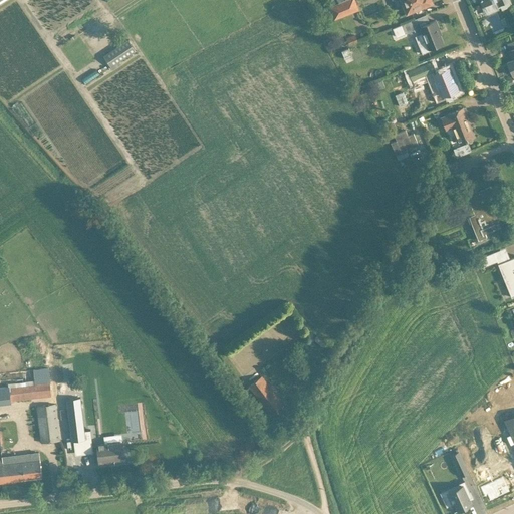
[(344,0),(337,3),(342,15),(358,9),(354,0),(344,0)]
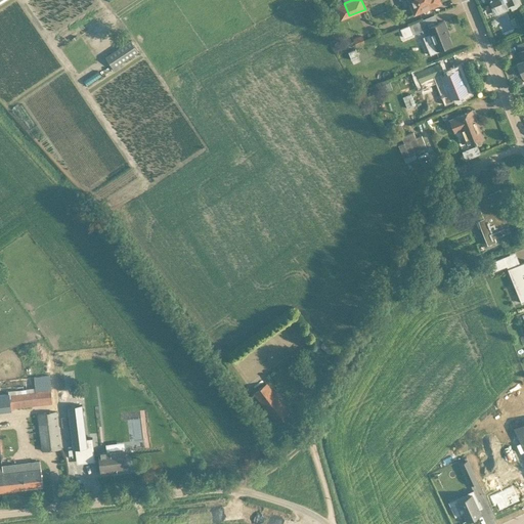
[(402,0),(404,4),(410,2),(415,12),(422,9),(428,7),(428,6),(430,6),(440,2),(439,0),(402,0)]
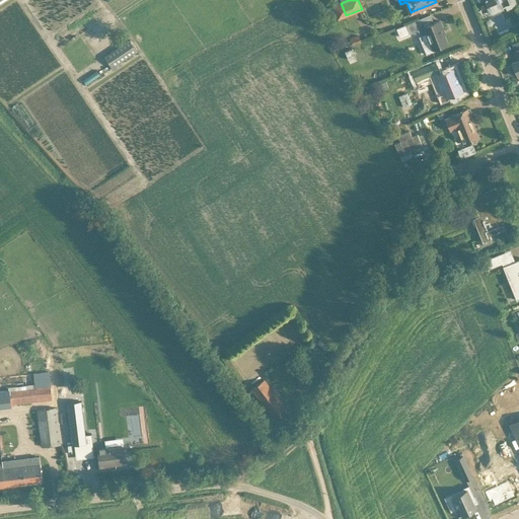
[(484,0),(484,1),(486,0),(488,4),(489,7),(488,7),(489,10),(490,9),(491,13),(503,8),(500,1),(502,0),(504,5),(514,1),(513,0),(484,0)]
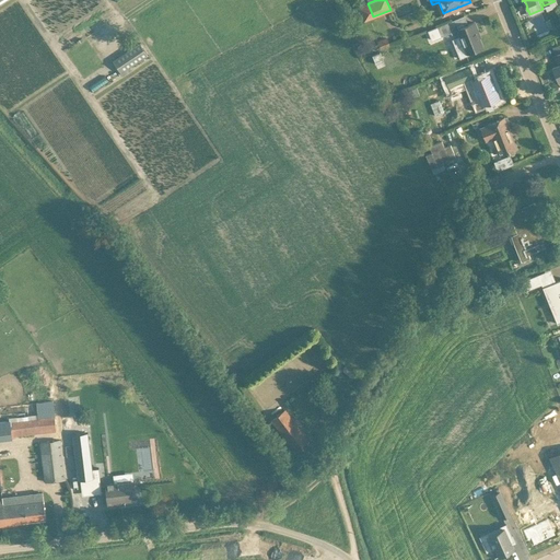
[(436,26),(428,31),(432,39),(441,36),(451,32),(453,38),(459,36),(463,44),(455,47),(459,58),(469,55),(468,53),(473,51),(482,47),(479,37),(480,37),(479,34),(474,22),(457,28),(454,20),(444,24),(436,26)]
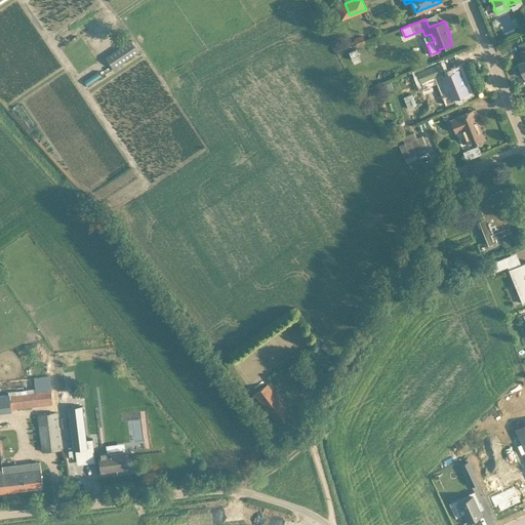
[(354,40),(357,46),(366,42),(363,36),(354,40)]
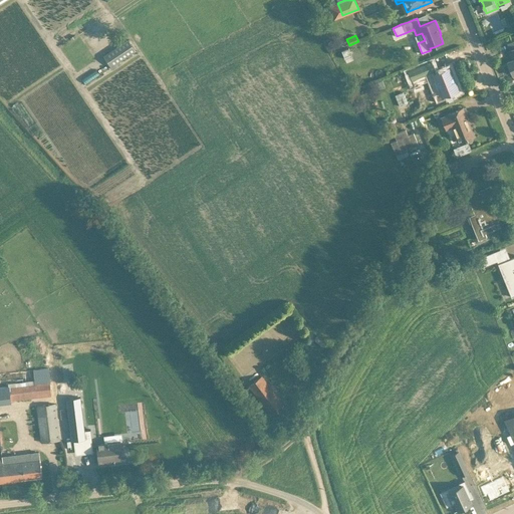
[(129,39),(103,56),(112,70),(121,64),(119,61),(136,50),(129,39)]
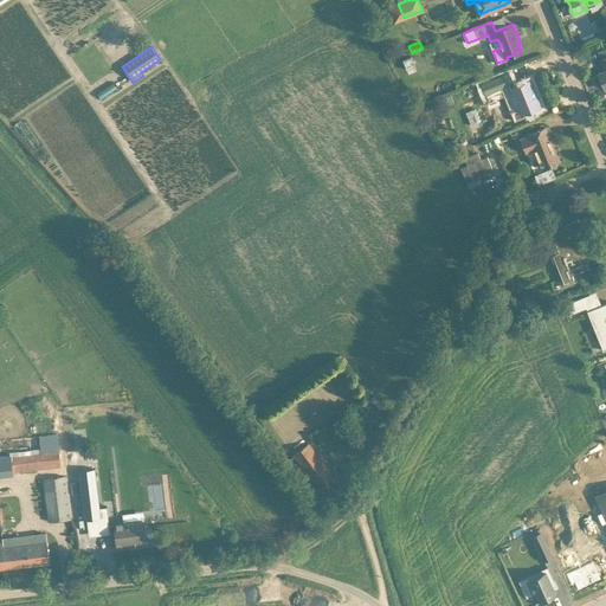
[(411,57),(403,60),(406,70),(416,66),(411,57)]
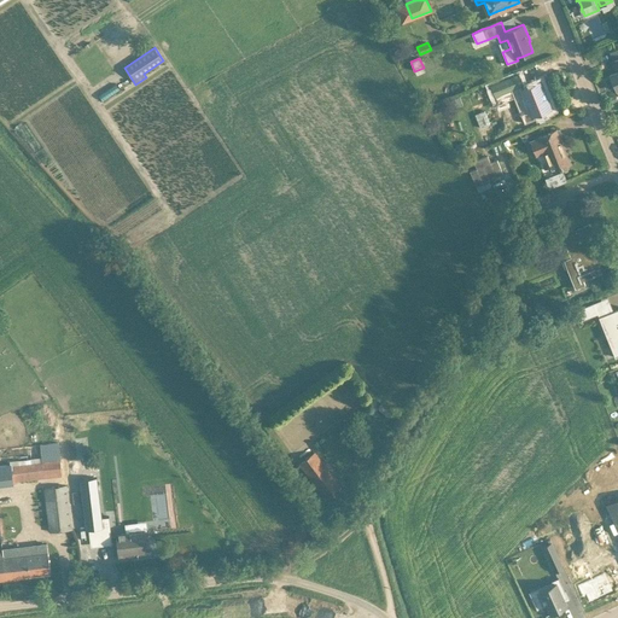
[(520,86),(511,89),(514,99),(524,95),(532,116),(540,114),(551,109),(551,108),(549,109),(546,99),(547,98),(540,81),(522,88),(520,86)]
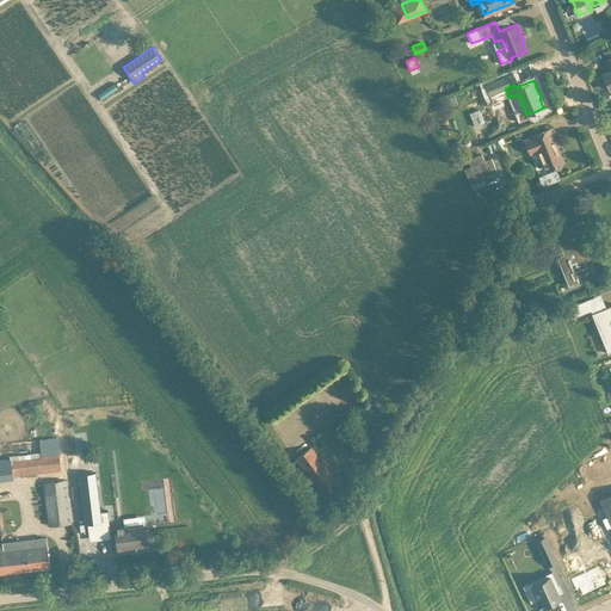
[(550,128),(538,133),(532,135),(532,136),(524,140),(530,153),(538,150),(545,170),(563,162),(550,128)]
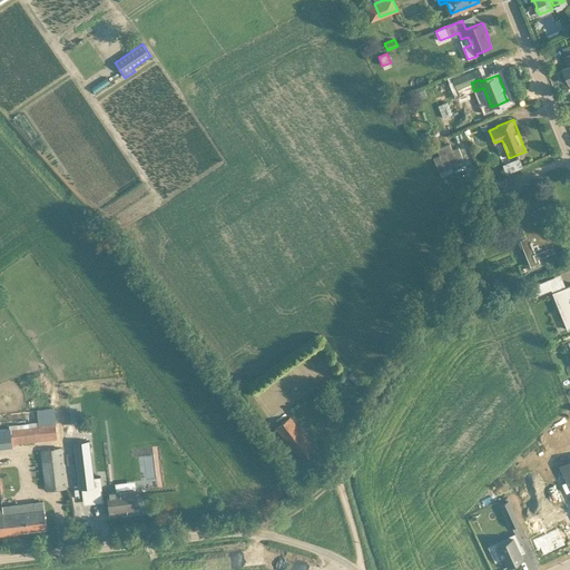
[(433,154),(439,166),(463,156),(459,144),(452,146),(450,139),(436,145),(440,150),(433,154)]
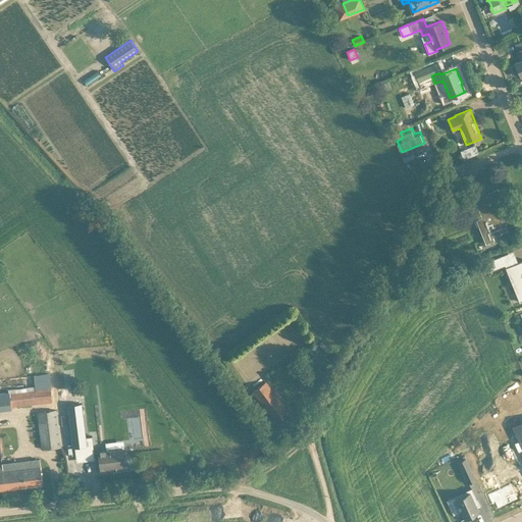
[(478,153),(475,146),(468,149),(470,156),(478,153)]
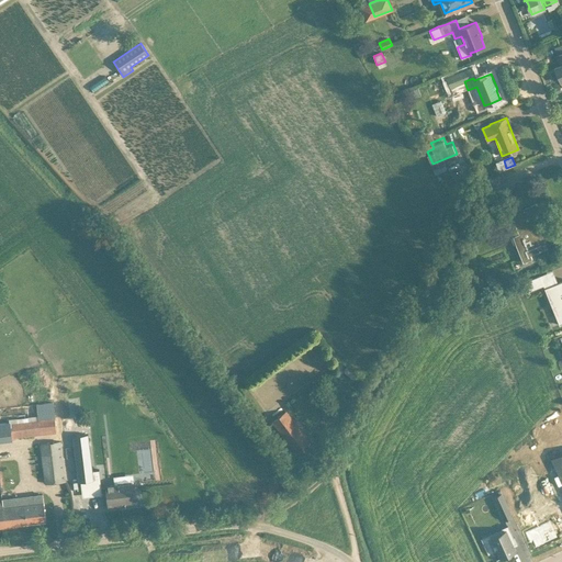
[(536,203),(526,208),(510,213),(519,234),(513,236),(523,263),(532,259),(530,255),(547,248),(541,234),(543,234),(538,221),(542,220),(536,203)]
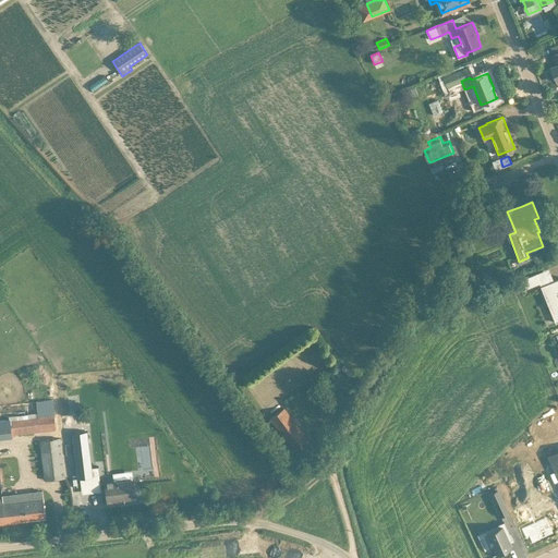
[(476,211),(465,229),(475,234),(486,218),(476,211)]
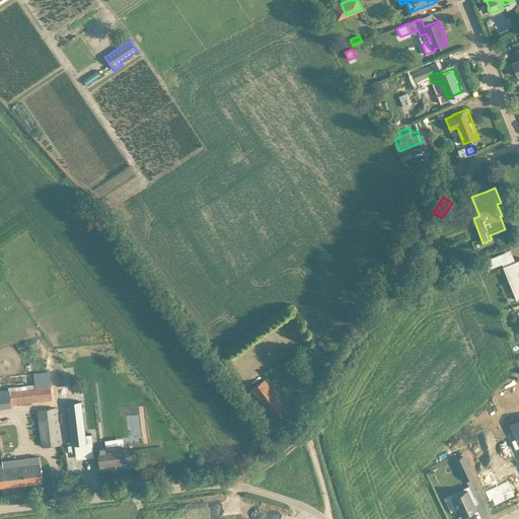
[(489,269),(502,264),(499,254),(486,260),(489,269)]
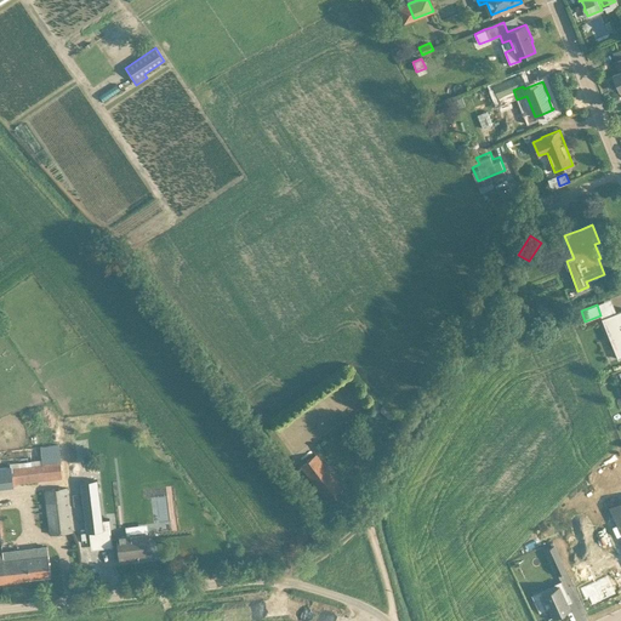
[(620,311),(602,319),(617,359),(620,357),(620,311)]
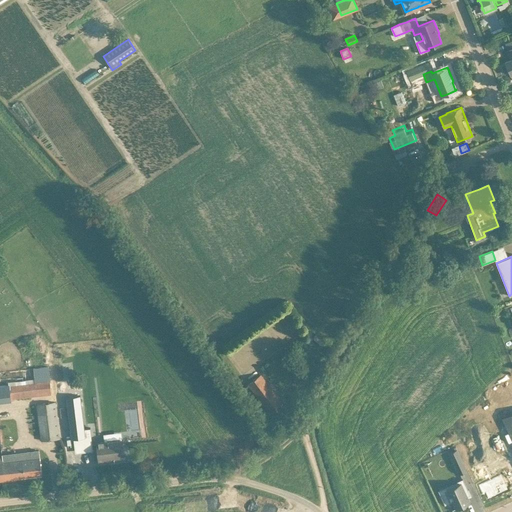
[(9,385),(0,386),(0,401),(11,401),(10,399),(51,394),(48,367),(34,368),(35,380),(9,383),(9,385)]
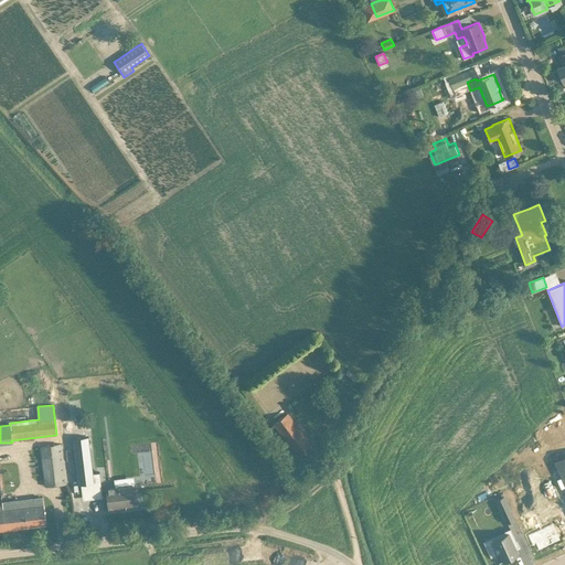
[(274,424),(296,452),(302,462),(316,452),(288,414),(274,424)]
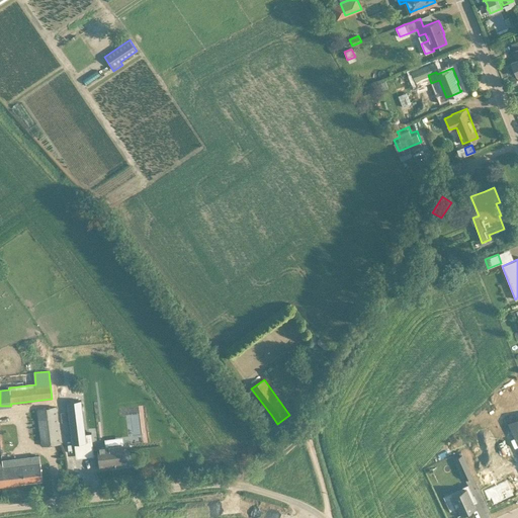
[(80,400),(67,402),(72,444),(85,443),(80,400)]
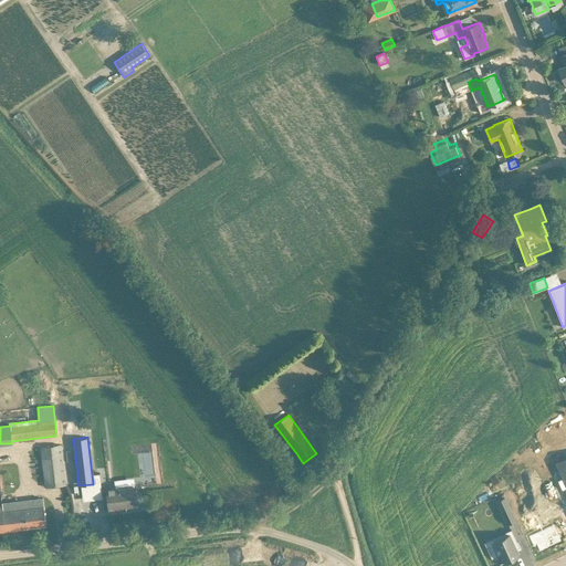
[(61,444),(40,448),(45,486),(65,484),(61,444)]
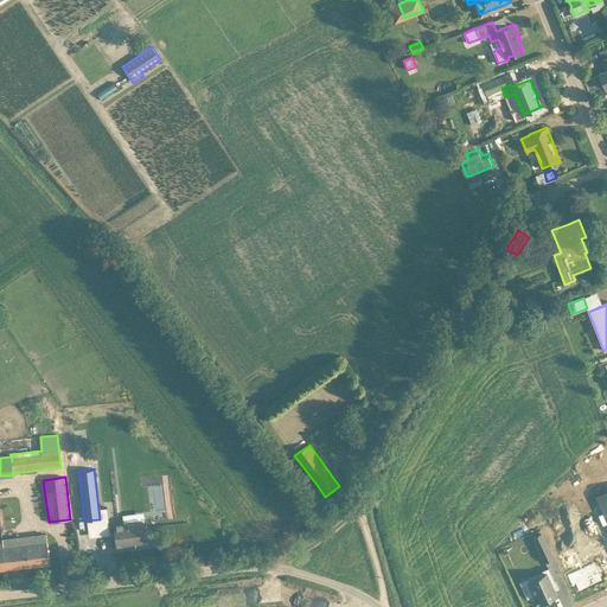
[(115,525),(116,536),(117,548),(129,547),(129,544),(147,542),(145,522),(115,525)]
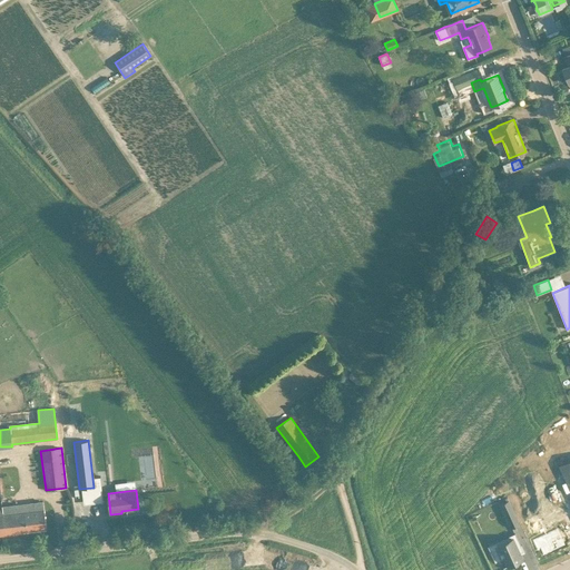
[(509,500),(500,503),(511,528),(520,524),(509,500)]
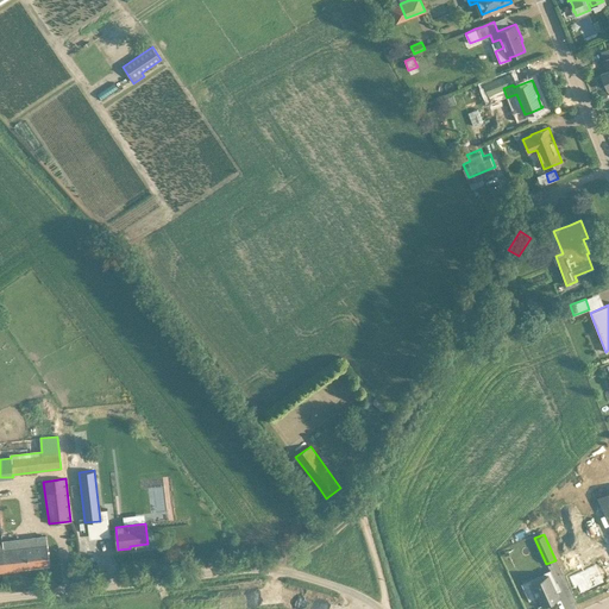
[(33,546),(2,550),(5,571),(50,565),(49,553),(46,535),(32,538),(33,546)]
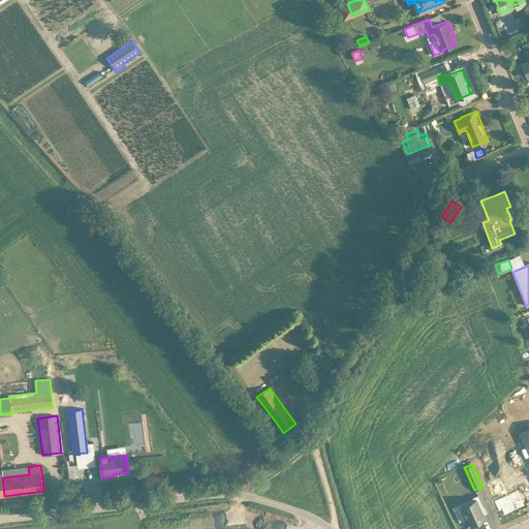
[(517,491),(494,501),(498,510),(501,509),(504,515),(524,506),(517,491)]
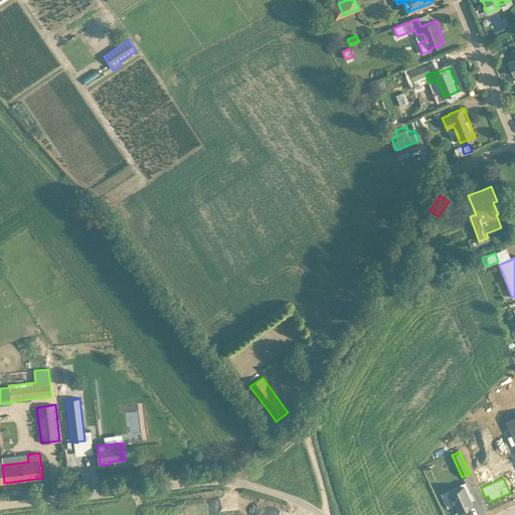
[(451,491),(460,511),(475,504),(472,498),(475,497),(467,481),(462,483),(463,486),(451,491)]
